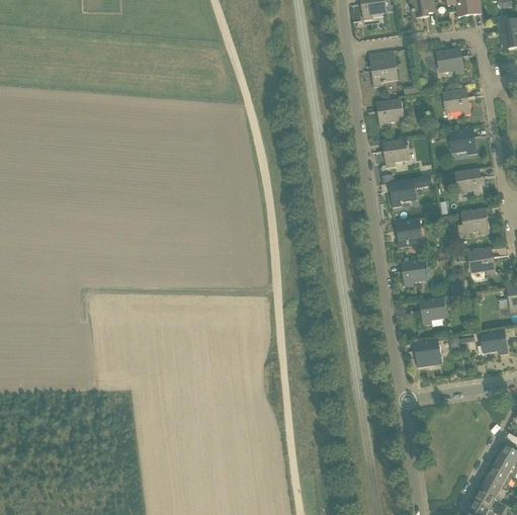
[(381,4),(385,4),(384,0),(361,0),(362,5),(360,5),(363,19),(372,17),(371,14),(382,12),(381,4)]
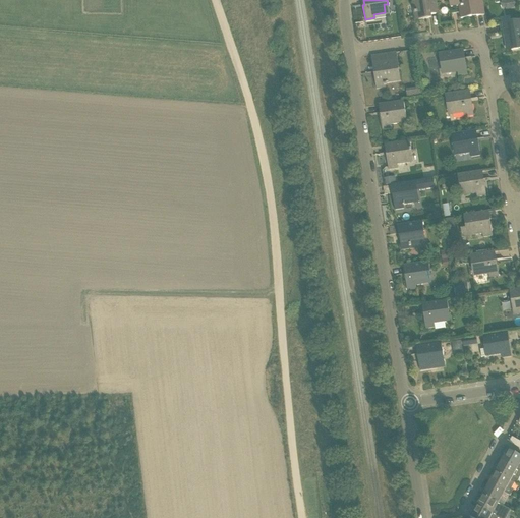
[(411,0),(414,17),(430,15),(430,12),(437,11),(435,0),(411,0)]
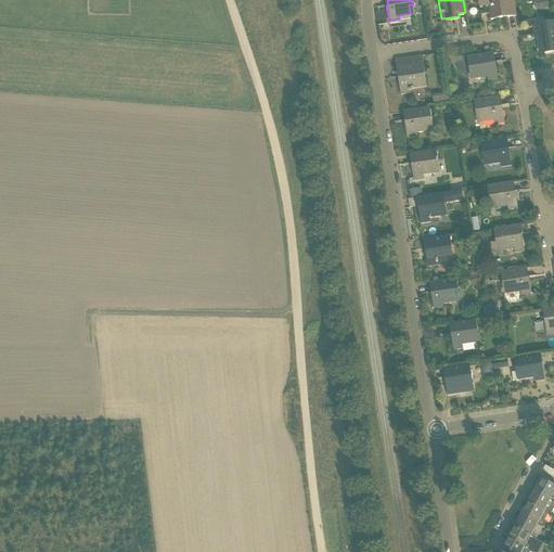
[(488,3),(490,16),(502,15),(502,14),(506,13),(506,14),(516,13),(514,0),(478,0),(479,4),(488,3)]
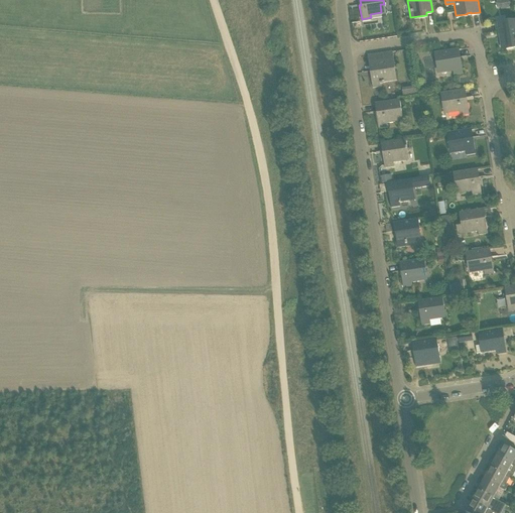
[(506,46),(514,44),(514,17),(497,20),(501,41),(505,40),(506,46)]
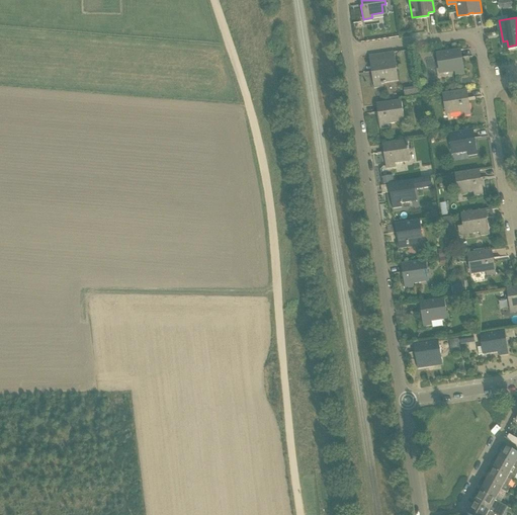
[(458,48),(435,51),(438,72),(454,69),(454,73),(464,71),(461,58),(460,58),(458,48)]
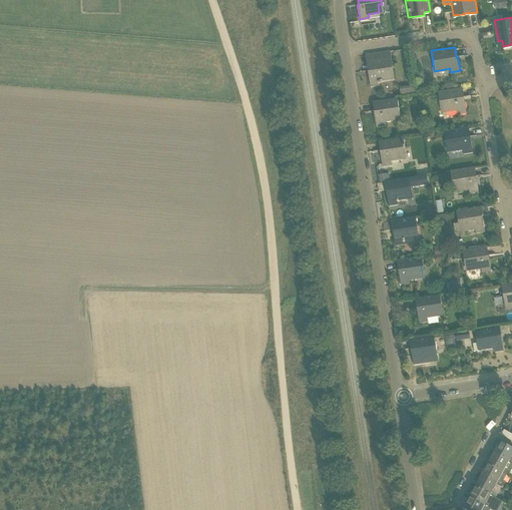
[(394,77),(391,57),(390,49),(367,52),(369,70),(368,71),(370,84),(379,83),(379,80),(394,77)]
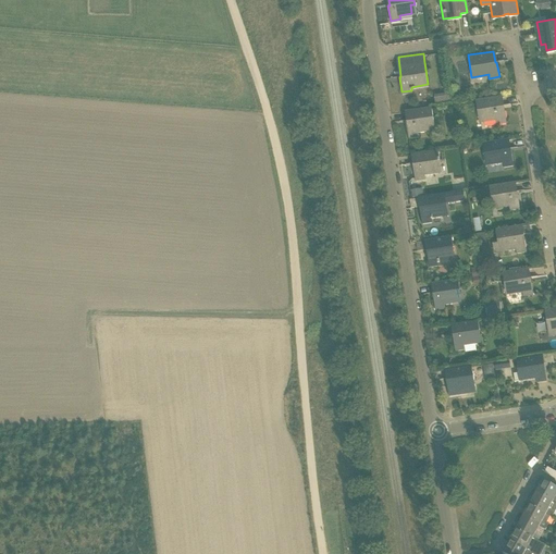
[(495,122),(506,120),(504,106),(502,106),(499,95),(474,98),(478,121),(495,118),(495,122)]
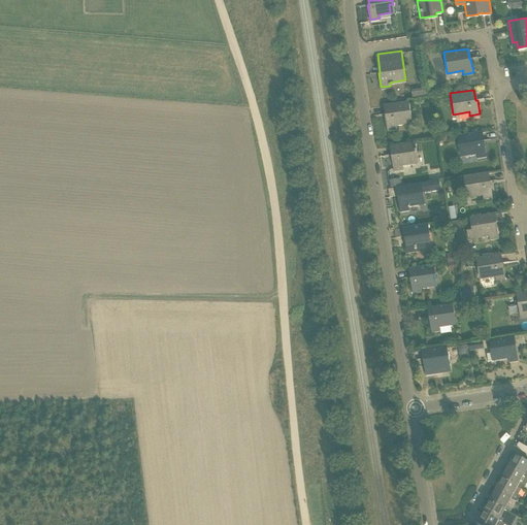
[(385,115),(387,128),(396,127),(396,123),(412,121),(408,100),(385,103),(387,113),(385,115)]
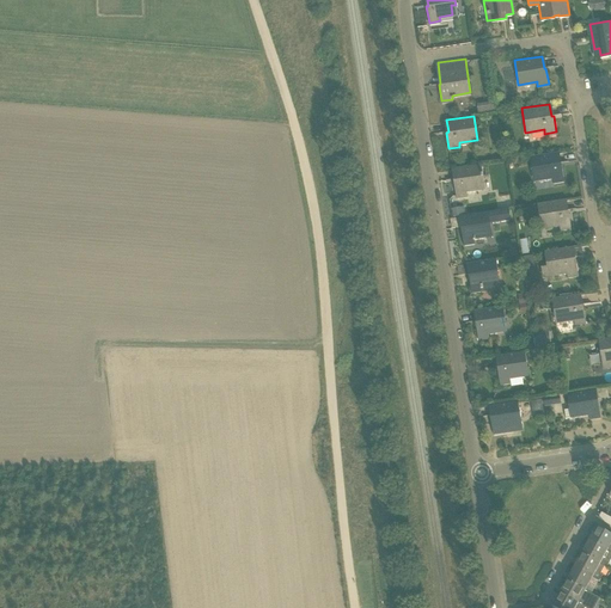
[(556,151),(545,153),(529,155),(533,180),(551,177),(553,180),(563,179),(561,163),(558,163),(556,151)]
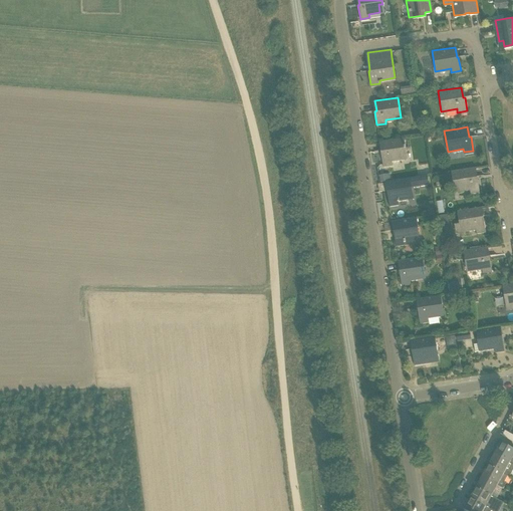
[(380,151),(382,165),(393,164),(392,160),(407,158),(404,137),(380,141),(382,151),(380,151)]
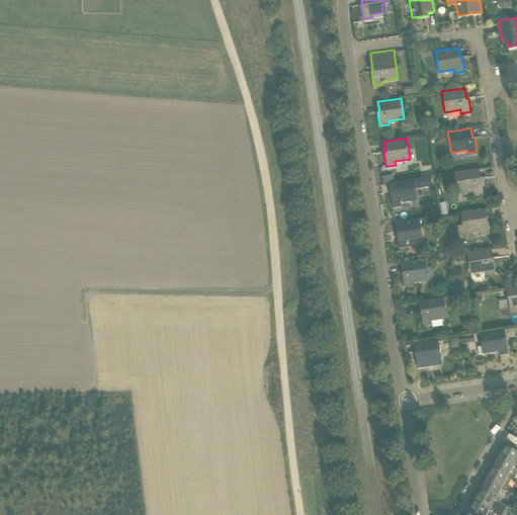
[(474,193),(483,191),(481,178),(479,178),(478,168),(454,171),(457,192),(472,189),(474,193)]
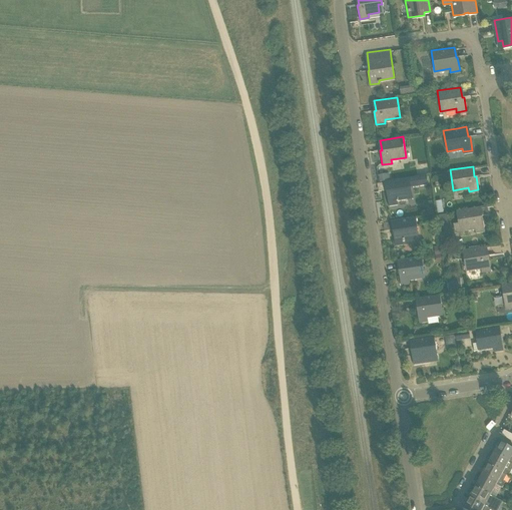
[(388,171),(378,172),(380,179),(389,178),(388,171)]
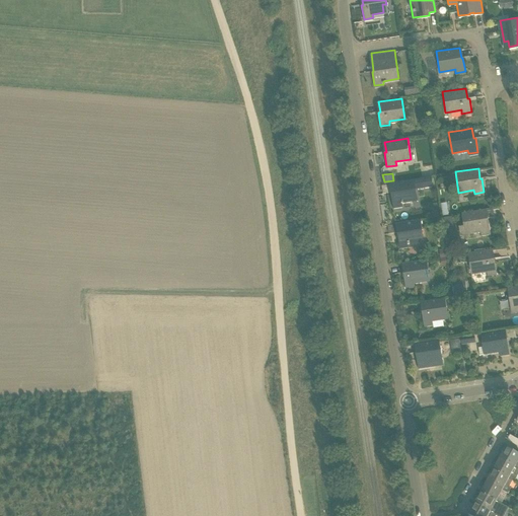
[(431,175),(421,176),(423,187),(433,186),(431,175)]
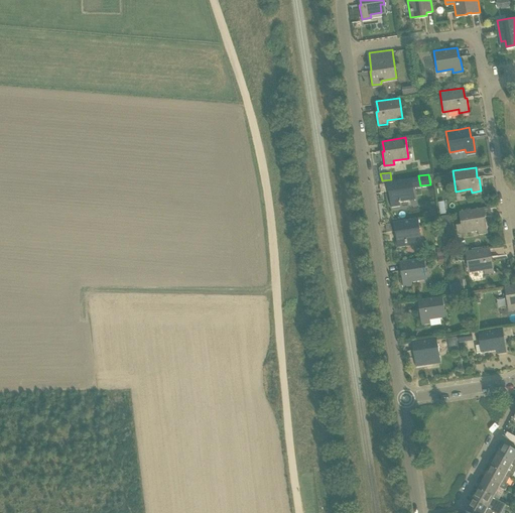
[(414,198),(411,177),(388,180),(390,190),(388,191),(390,206),(400,204),(399,201),(414,198)]
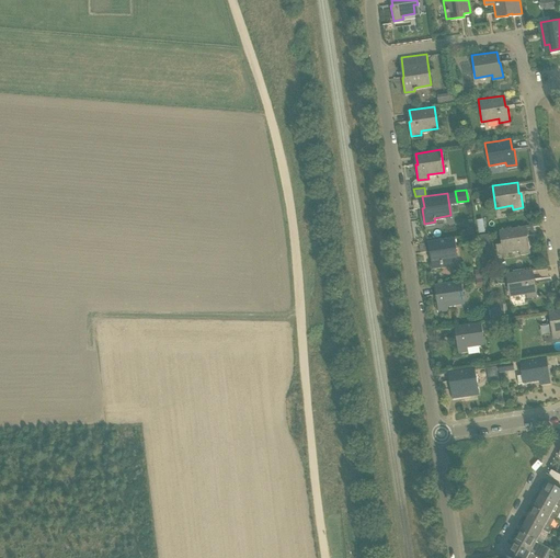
[(468,230),(475,229),(472,216),(465,217),(468,230)]
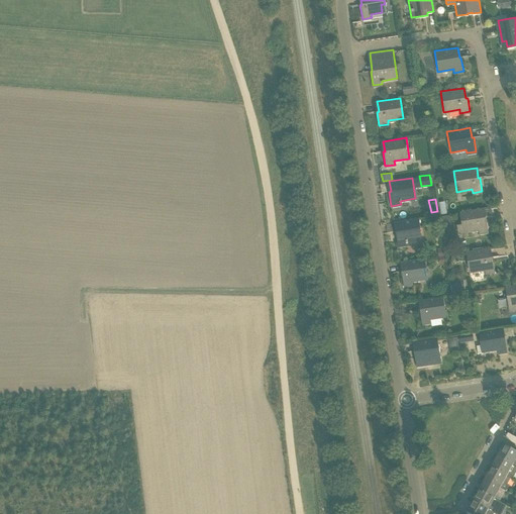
[(478,229),(479,232),(488,231),(486,217),(484,218),(483,207),(459,211),(460,218),(455,219),(456,224),(461,224),(462,232),(478,229)]
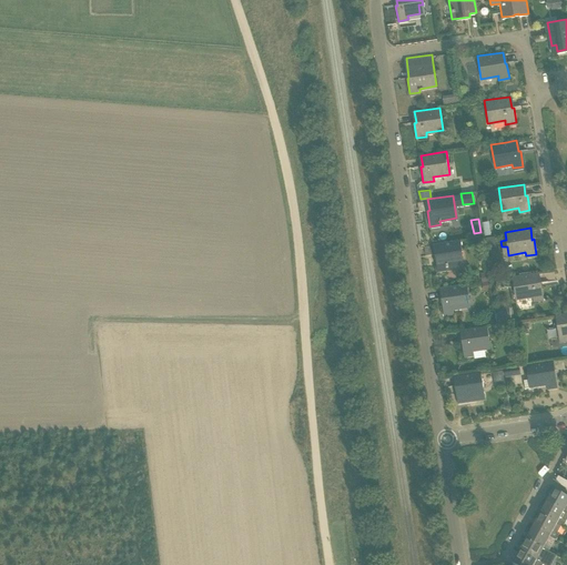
[(434,254),(436,270),(447,269),(447,264),(463,262),(459,240),(434,243),(436,254),(434,254)]
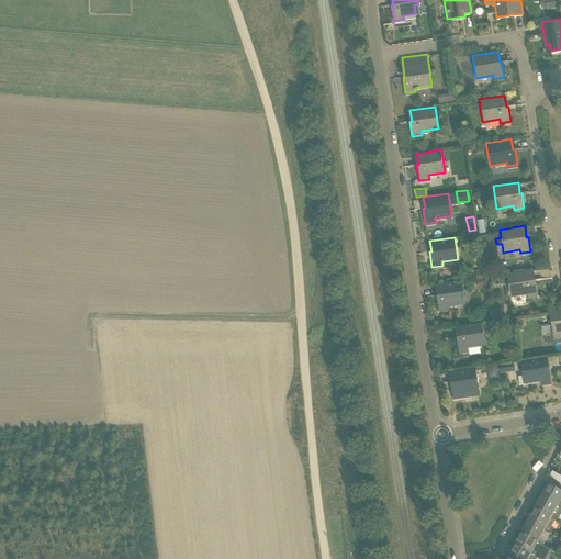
[(474,269),(477,277),(484,276),(482,267),(474,269)]
